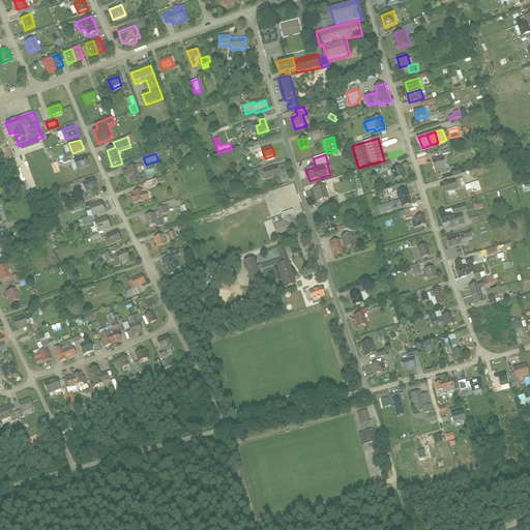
[(90,166),(87,155),(83,156),(83,155),(75,158),(79,170),(90,166)]
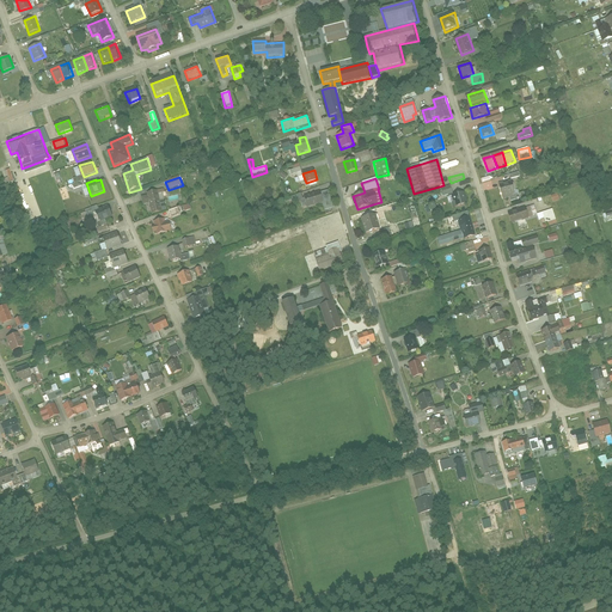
[(513,179),(500,183),(505,199),(518,195),(513,179)]
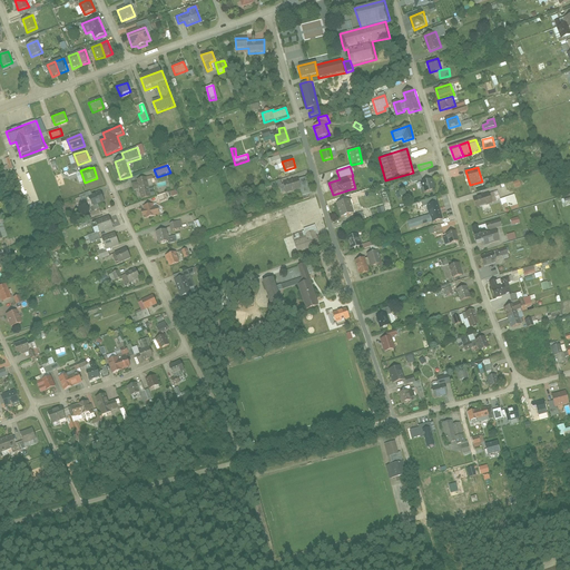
[(421,180),(419,174),(410,176),(412,184),(421,180)]
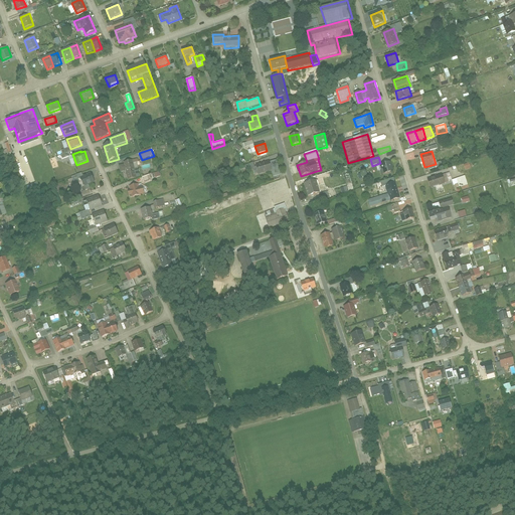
[(124,165),(119,166),(121,173),(126,172),(128,181),(137,179),(133,160),(124,163),(124,165)]
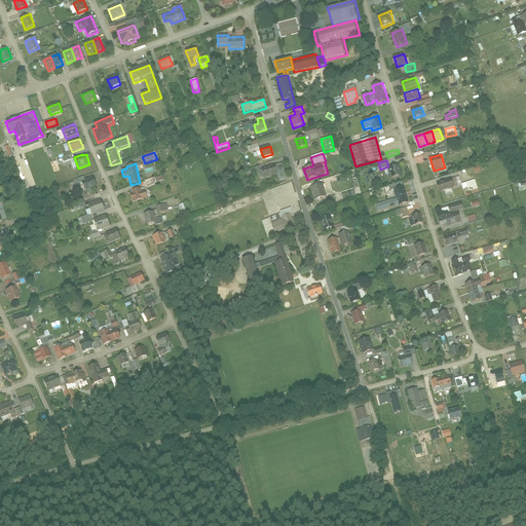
[(275,165),(262,170),(264,179),(278,175),(275,165)]
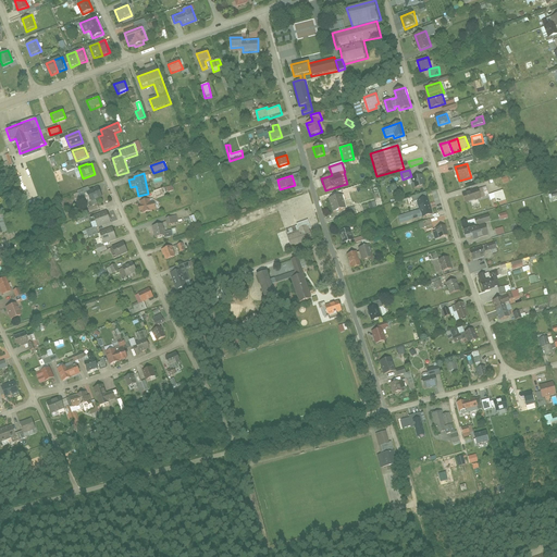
[(424,186),(422,175),(409,180),(412,189),(424,186)]
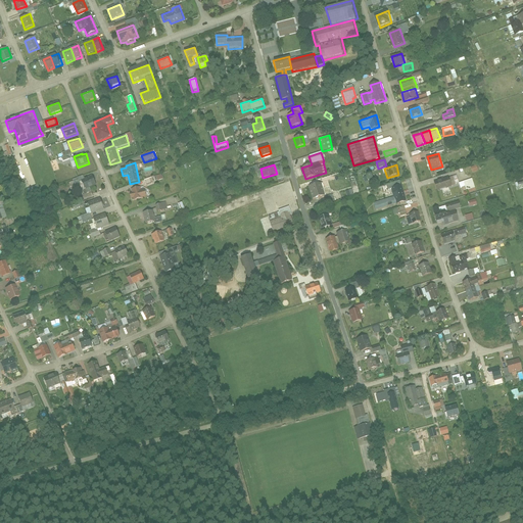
[(87,189),(97,185),(94,176),(83,180),(87,189)]
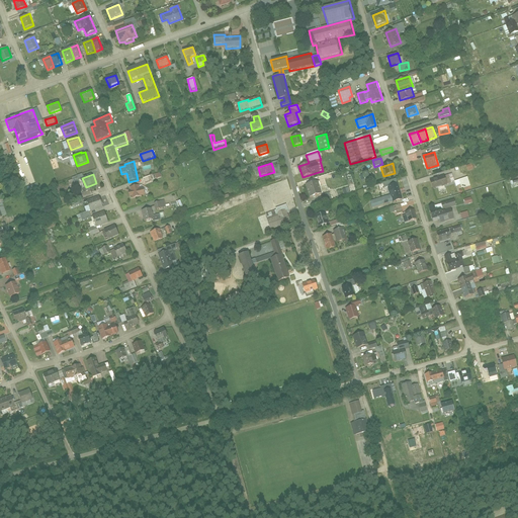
[(145,183),(156,180),(154,174),(143,178),(145,183)]
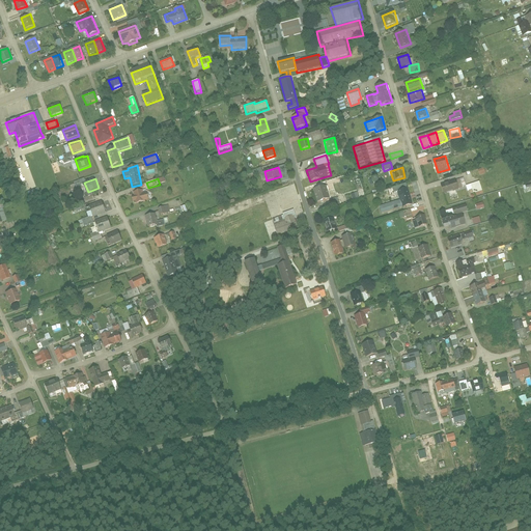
[(456,179),(442,185),(445,194),(459,189),(456,179)]
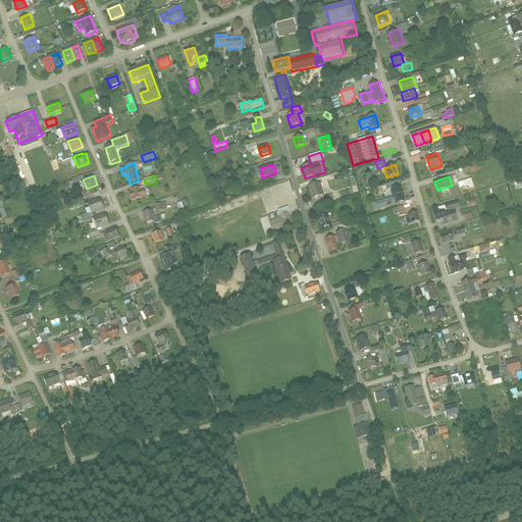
[(472,178),(458,183),(460,188),(465,186),(467,193),(475,191),(472,178)]
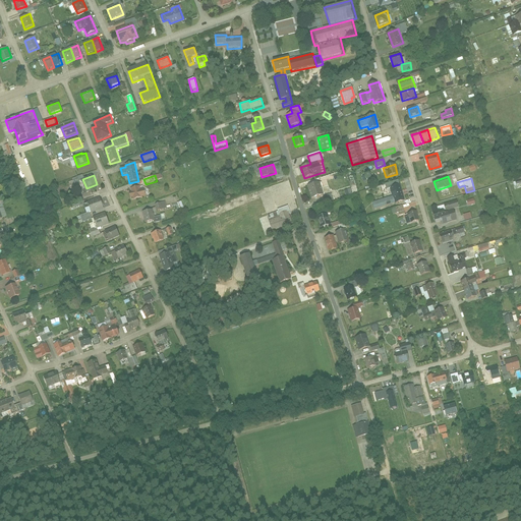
[(404,200),(399,185),(398,185),(397,180),(384,184),(385,190),(389,189),(391,197),(370,204),(373,211),(404,200)]
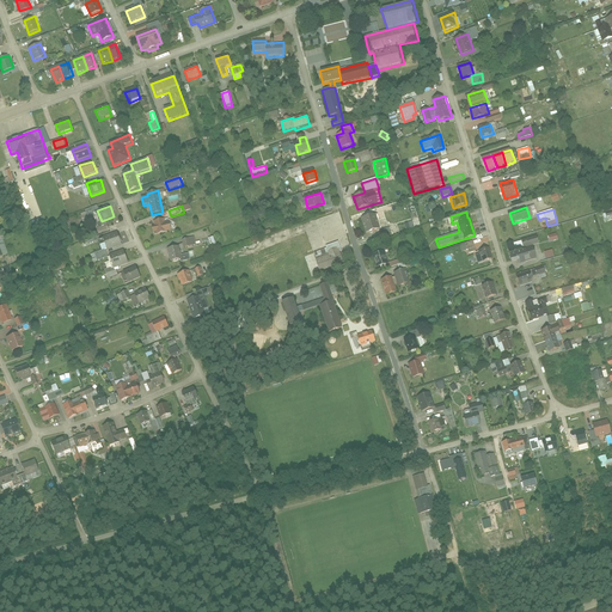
[(374,215),(360,220),(365,233),(379,230),(374,215)]
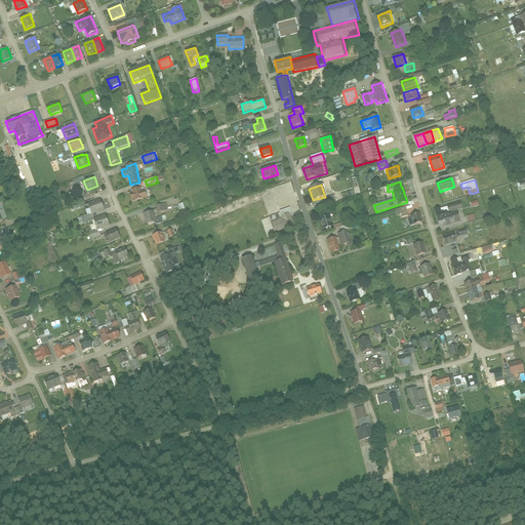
[(133,194),(131,195),(132,200),(134,199),(135,202),(148,199),(147,191),(143,192),(142,188),(132,190),(133,194)]
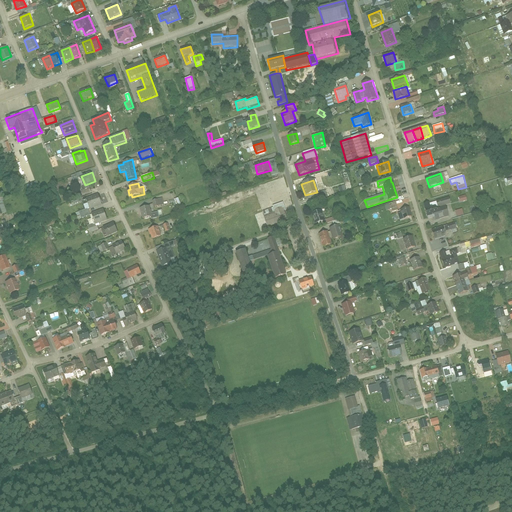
[(326,190),(318,192),(319,199),(327,197),(326,190)]
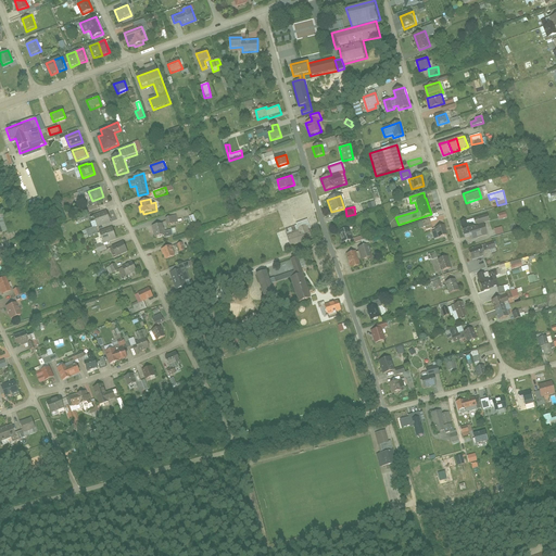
[(108,211),(95,215),(99,227),(112,223),(108,211)]
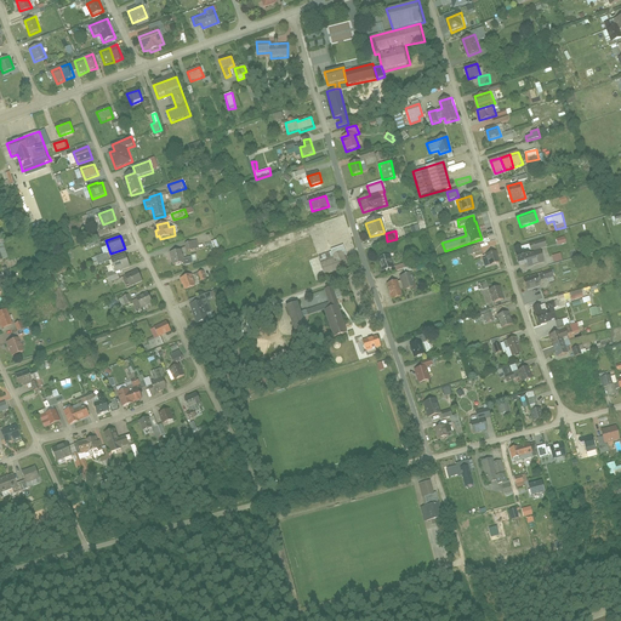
[(530,268),(546,262),(542,250),(548,248),(546,238),(516,246),(520,263),(529,261),(530,268)]
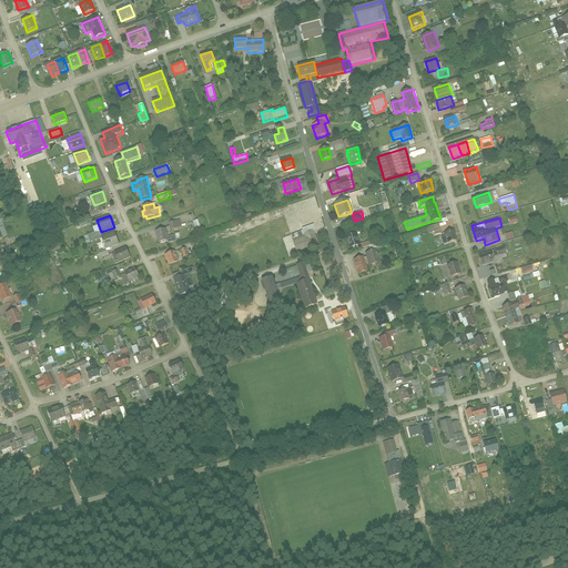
[(181,220),(171,222),(173,229),(182,227),(181,220)]
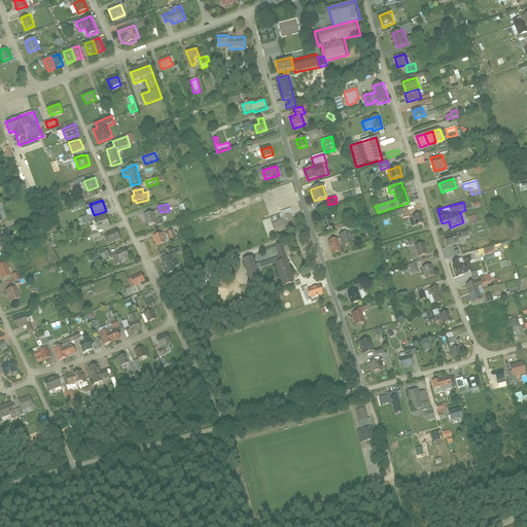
[(178,208),(181,213),(186,211),(183,204),(174,208),(175,209),(178,208)]
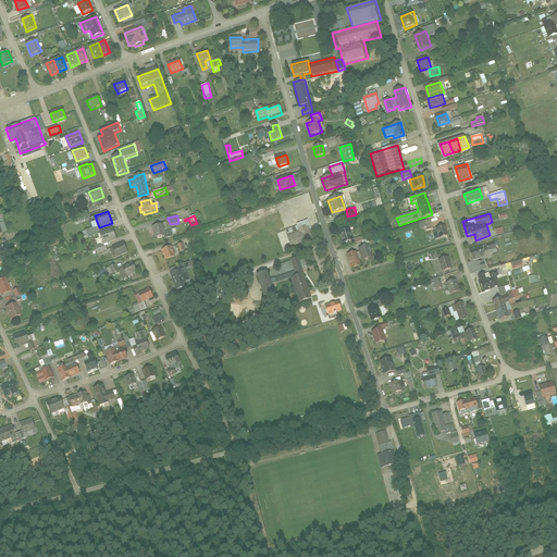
[(297,227),(286,232),(292,248),(313,240),(308,226),(306,219),(295,222),(297,227)]
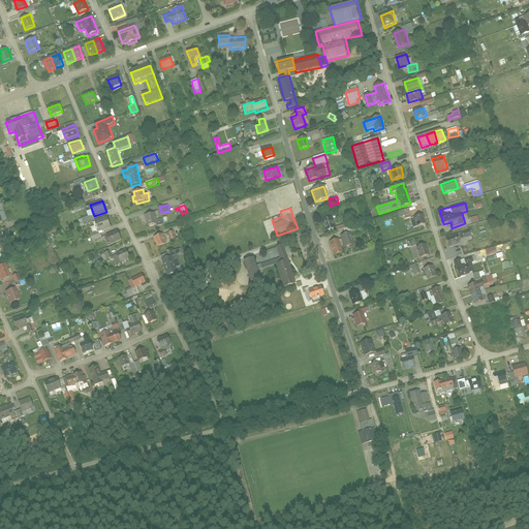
[(404,216),(405,219),(411,217),(409,209),(398,212),(399,217),(404,216)]
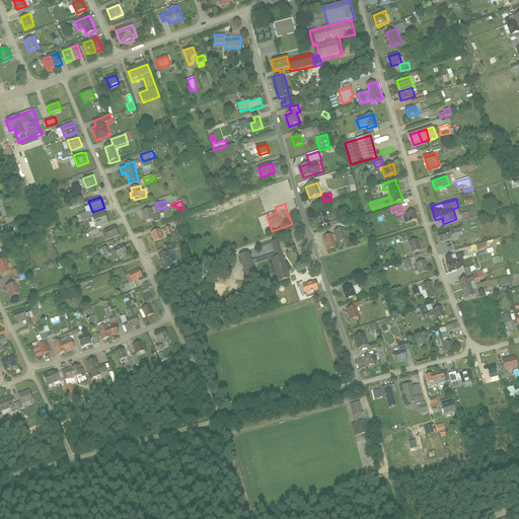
[(152,210),(142,212),(145,223),(153,221),(154,223),(162,221),(160,215),(154,217),(152,210)]
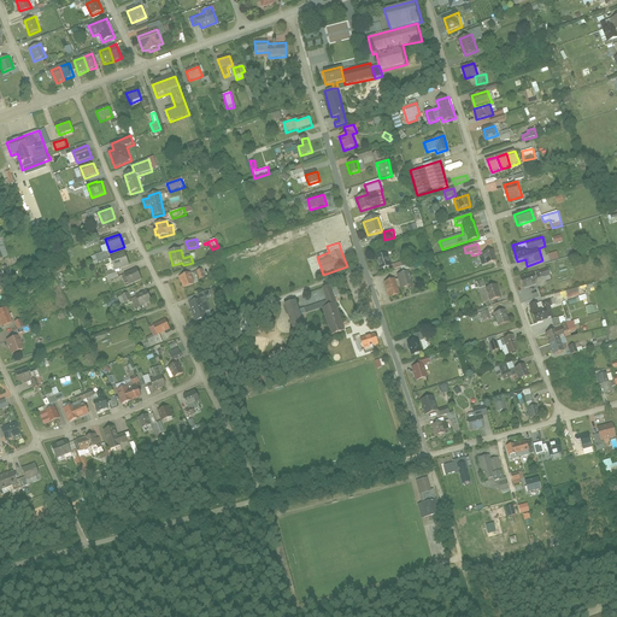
[(127,251),(111,257),(117,270),(131,265),(127,251)]
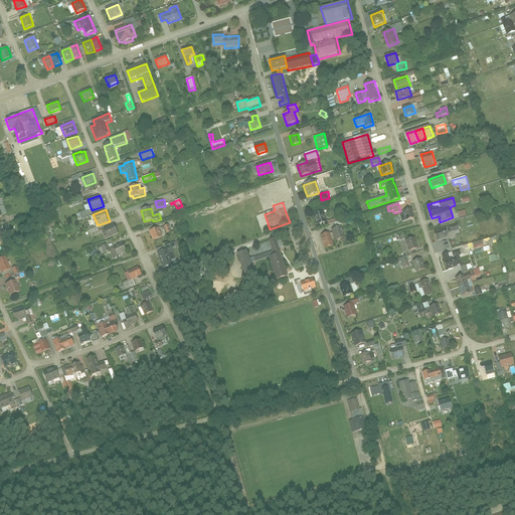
[(413,219),(410,209),(401,212),(402,214),(399,215),(401,222),(413,219)]
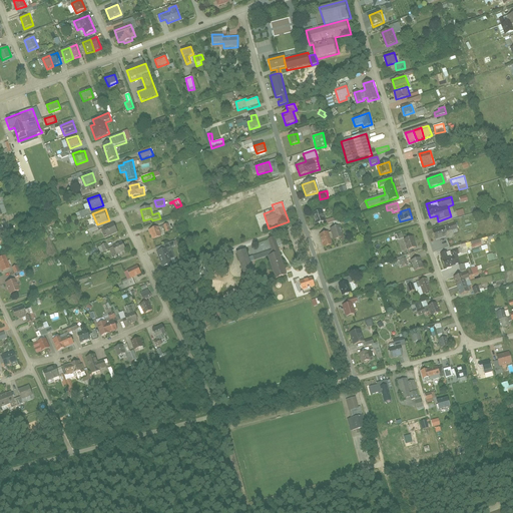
[(76,213),(78,219),(90,215),(88,209),(76,213)]
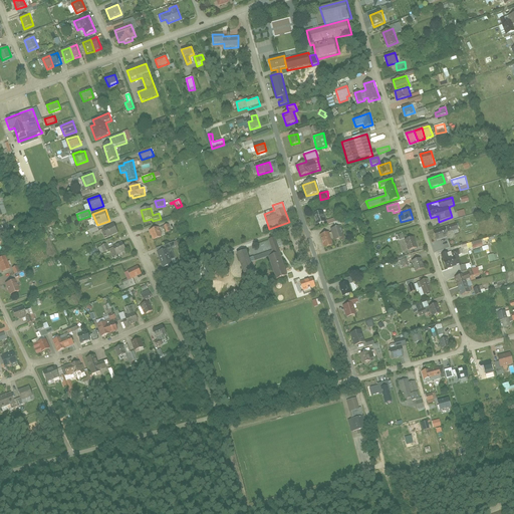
[(322,212),(312,215),(316,226),(325,223),(322,212)]
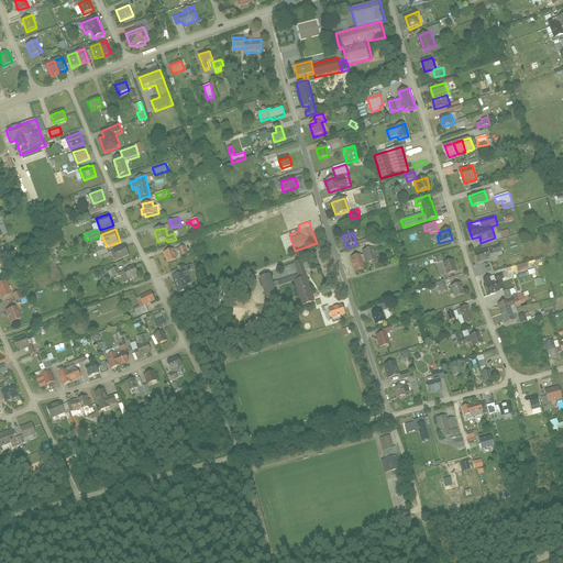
[(127,244),(114,250),(119,260),(131,255),(127,244)]
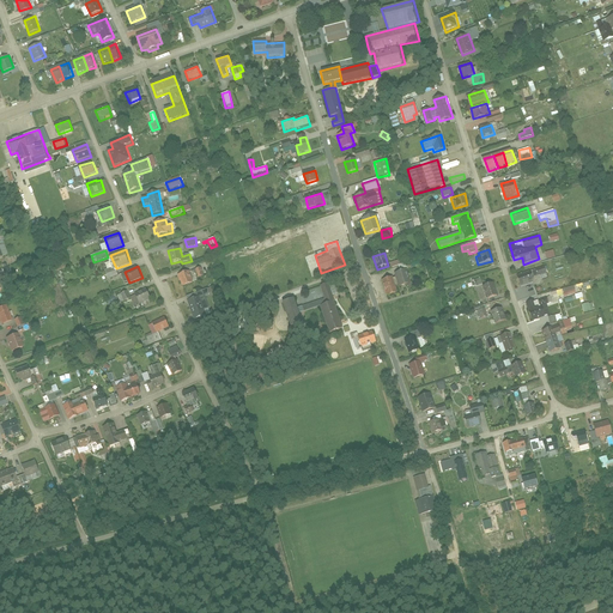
[(396,277),(394,278),(396,286),(400,285),(401,287),(413,284),(407,269),(395,273),(396,277)]
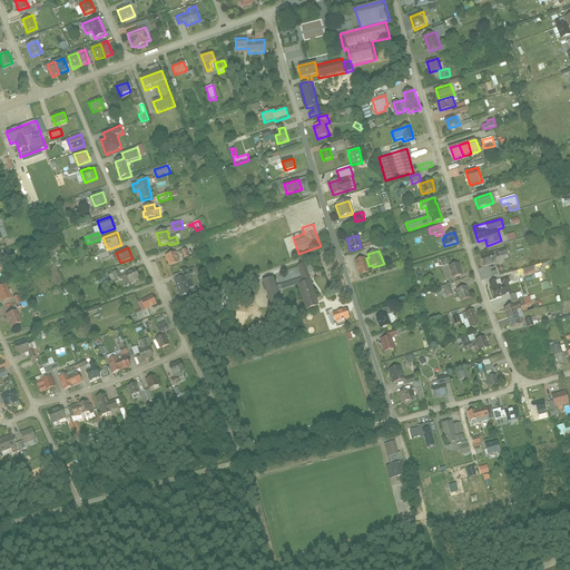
[(176,253),(165,256),(168,267),(179,263),(176,253)]
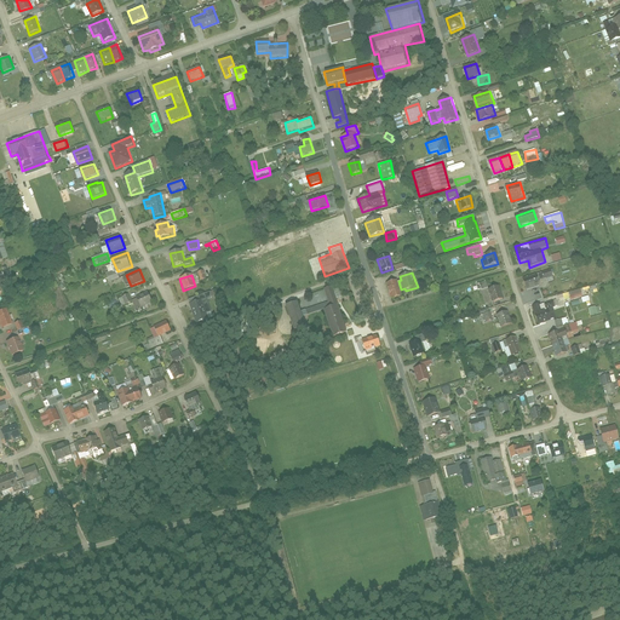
[(538,275),(524,279),(527,288),(541,285),(538,275)]
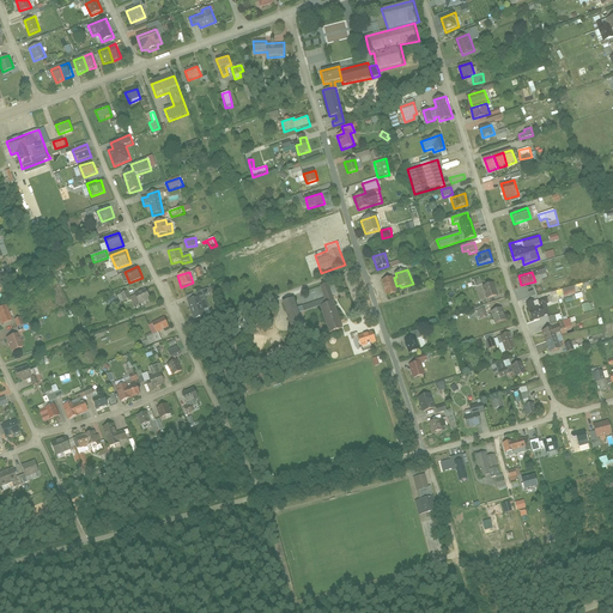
[(394,277),(383,279),(388,296),(399,293),(396,286),(394,278),(394,277)]
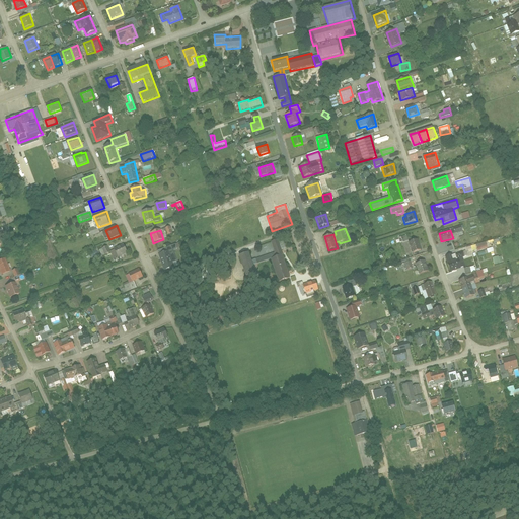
[(248,253),(238,256),(246,283),(257,279),(253,266),(272,260),(280,284),(291,280),(278,240),(271,242),(275,253),(251,262),(248,253)]
